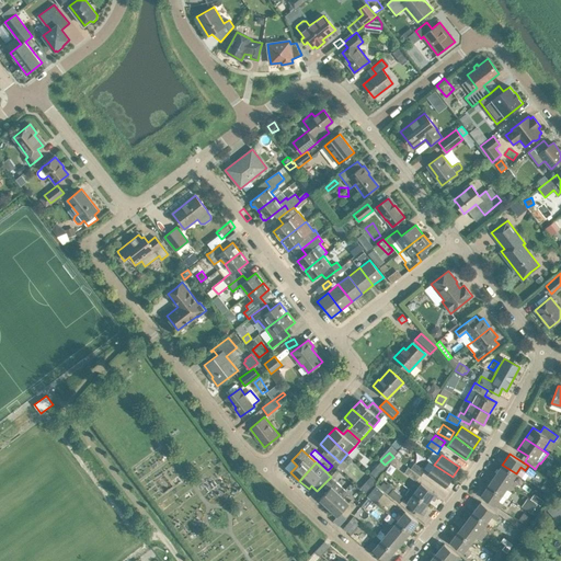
[(421,476),(425,470),(414,462),(410,468),(420,476),(421,476)]
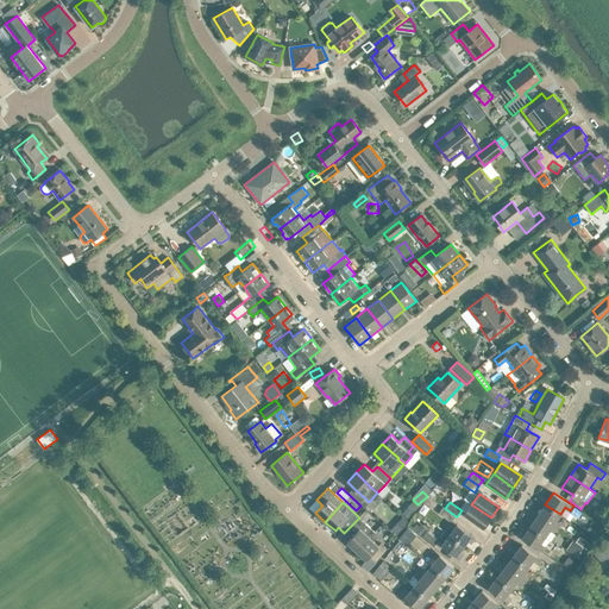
[(483,529),(491,518),(471,504),(464,515),(483,529)]
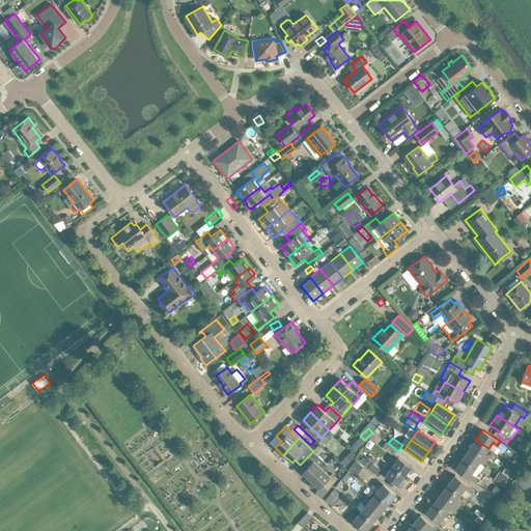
[(486,462),(490,457),(484,454),(488,448),(475,440),(469,449),(486,462)]
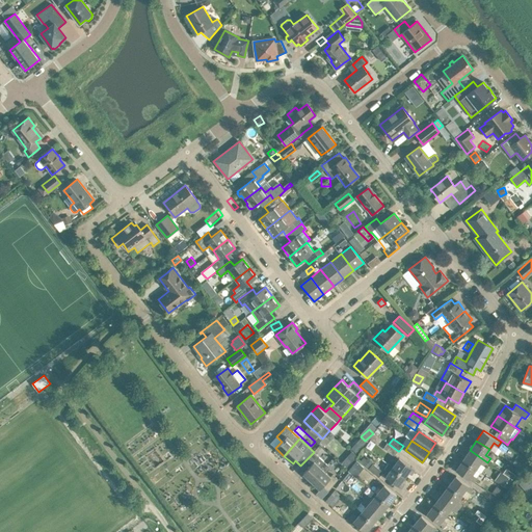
[(358,443),(350,452),(355,456),(364,447),(358,443)]
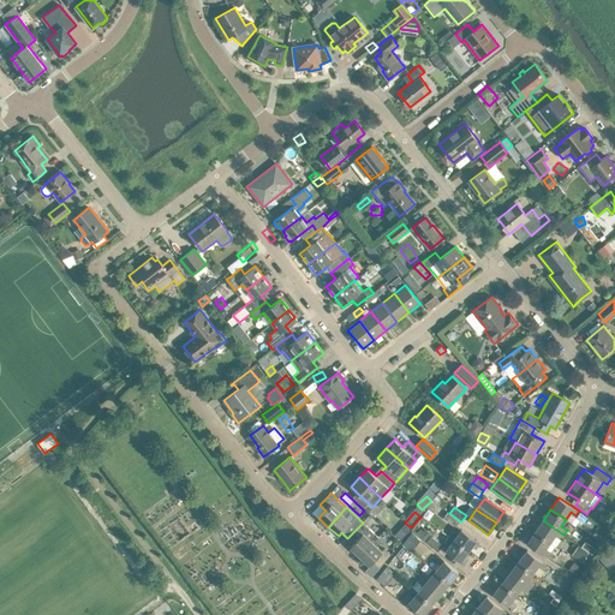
[(455,527),(460,521),(449,513),(448,512),(443,518),(455,527)]
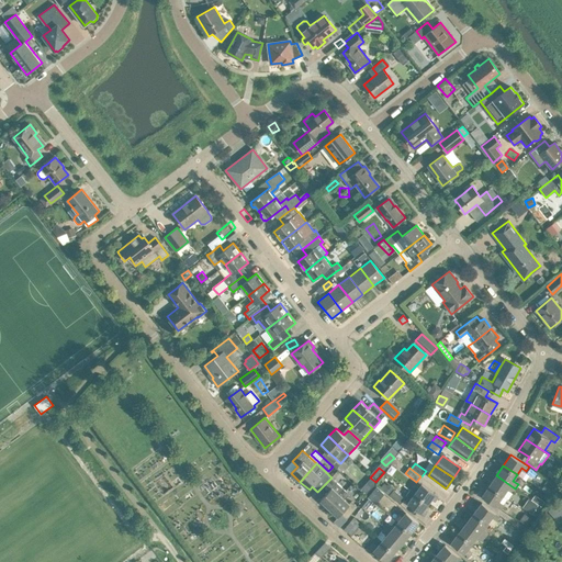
[(395,483),(404,475),(398,470),(390,478),(395,483)]
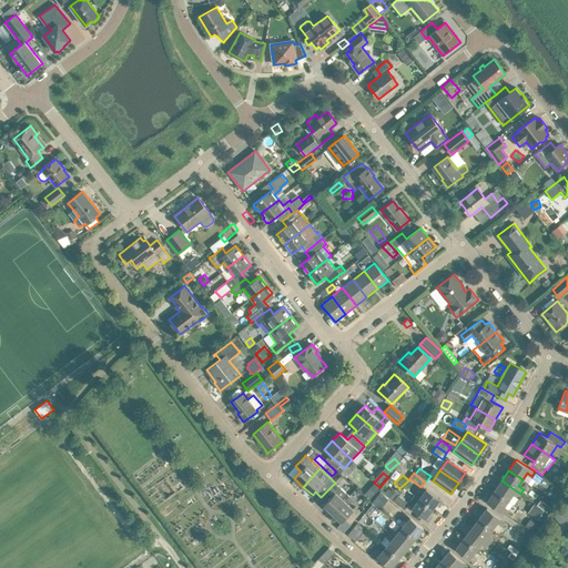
[(517,498),(520,494),(501,480),(494,492),(507,500),(511,494),(517,498)]
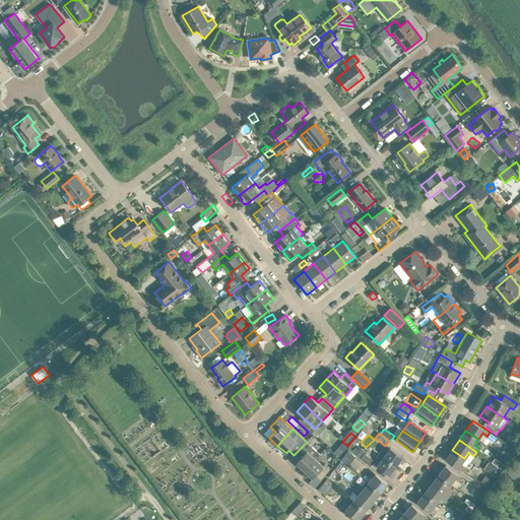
[(305,470),(320,454),(307,442),(294,455),(299,460),(297,463),(305,470)]
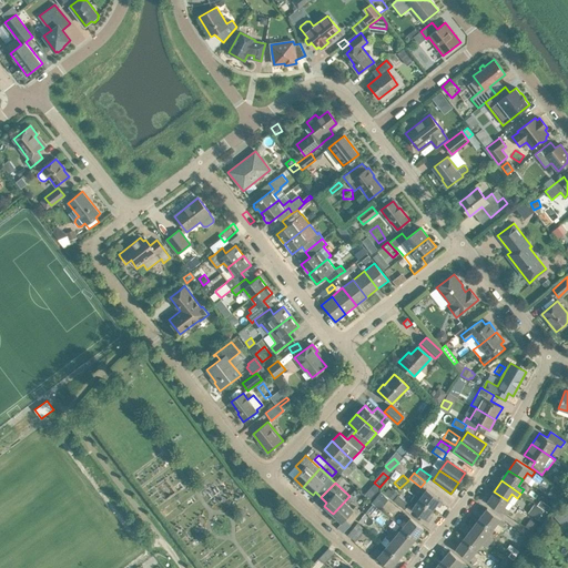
[(439,506),(443,500),(423,487),(421,490),(417,490),(414,495),(433,509),(437,504),(439,506)]
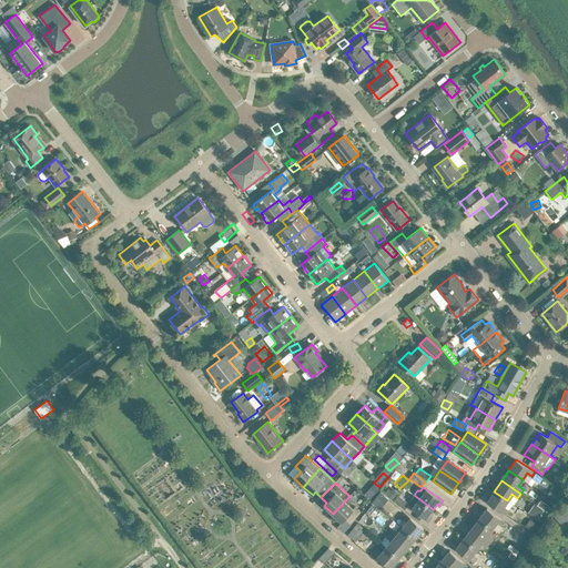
[(368,488),(364,494),(369,499),(375,494),(369,488),(368,488)]
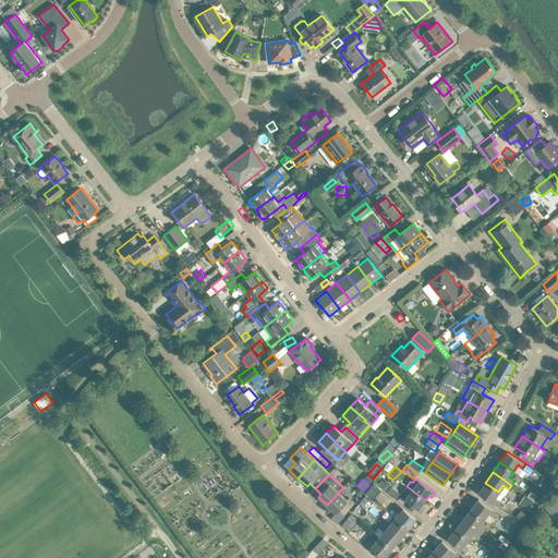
[(373,500),(381,489),(374,483),(365,494),(365,495),(366,494),(373,500)]
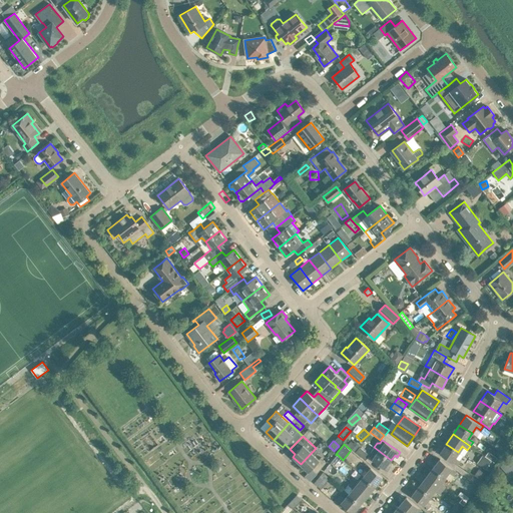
[(457,465),(460,460),(455,457),(458,452),(446,444),(440,453),(448,459),(457,465)]
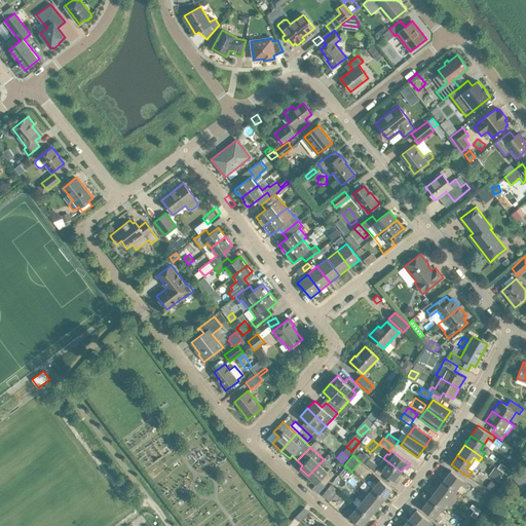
[(374,472),(378,466),(369,458),(365,463),(374,472)]
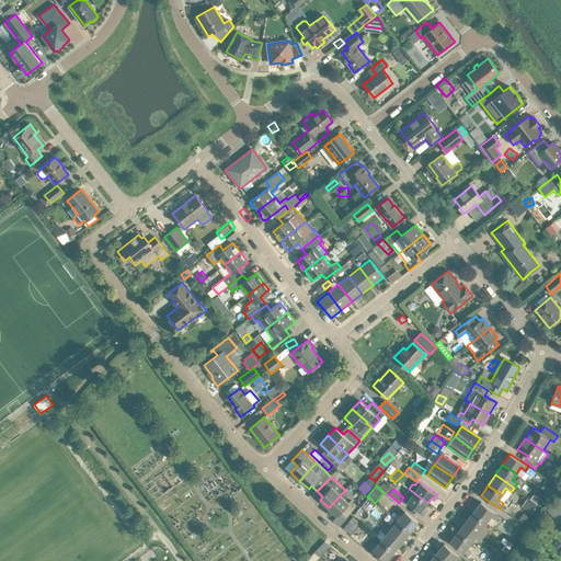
[(423,514),(426,510),(424,507),(427,503),(409,489),(407,493),(408,496),(405,500),(408,502),(407,502),(423,514)]
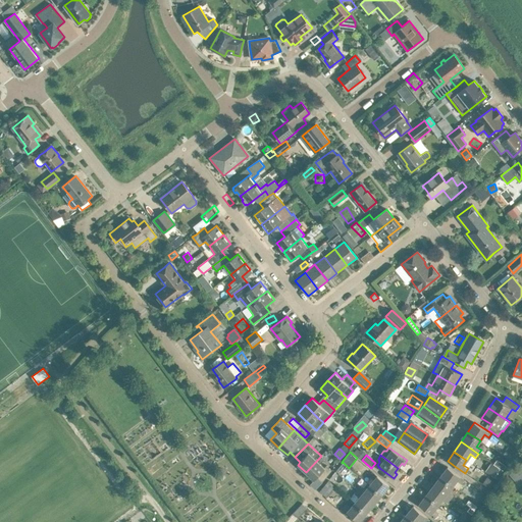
[(325,468),(320,464),(324,459),(321,456),(306,472),(314,480),(317,477),(322,482),(332,471),(327,466),(325,468)]
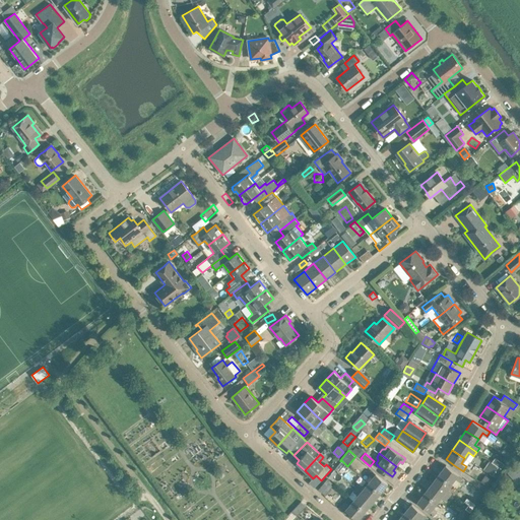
[(343,473),(348,467),(347,466),(341,460),(340,461),(335,467),(343,473)]
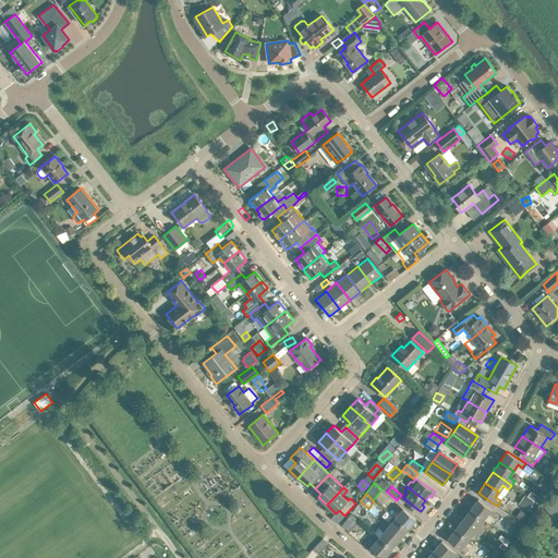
[(557,495),(545,507),(555,519),(557,517),(557,495)]
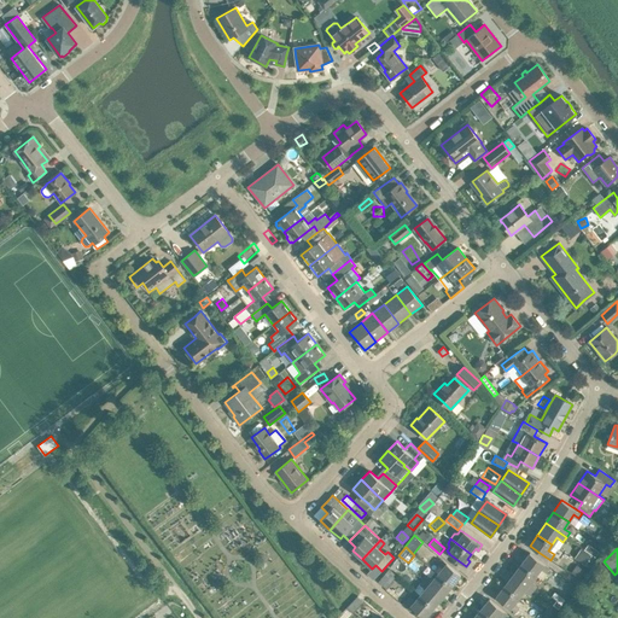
[(546,573),(549,567),(530,553),(522,564),(536,575),(540,569),(546,573)]
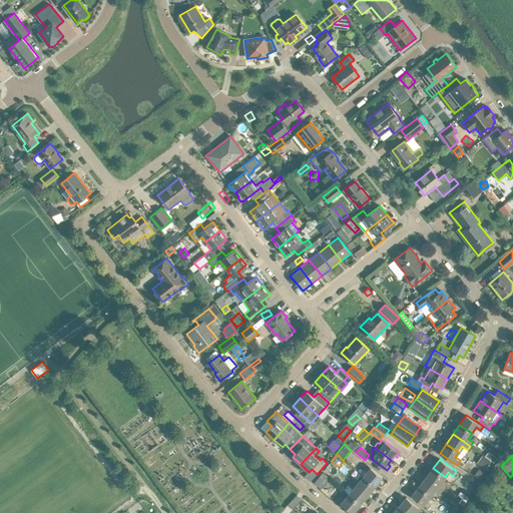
[(486,460),(483,465),(489,470),(492,465),(486,460)]
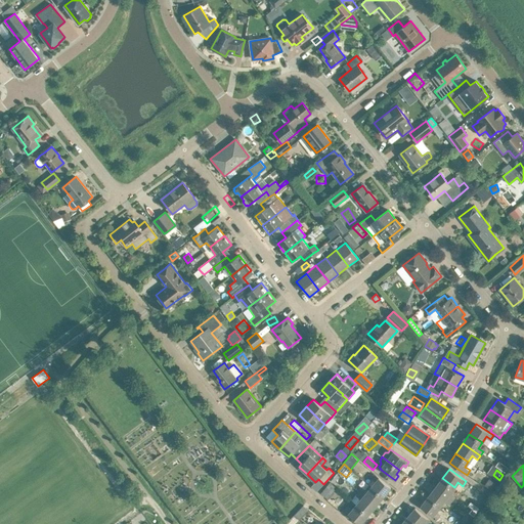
[(334,483),(339,477),(336,474),(331,480),(334,483)]
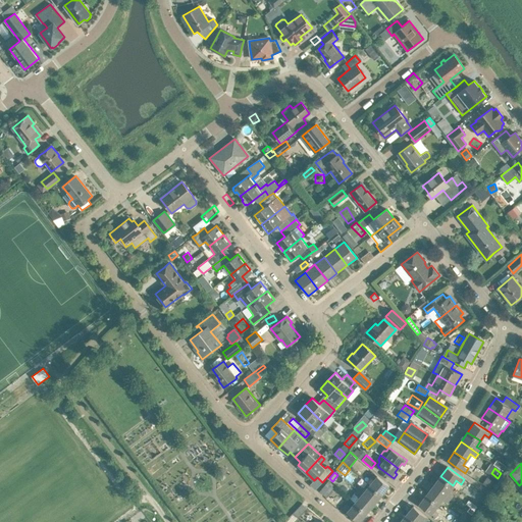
[(381,494),(389,485),(373,472),(370,476),(374,480),(369,484),(381,494)]
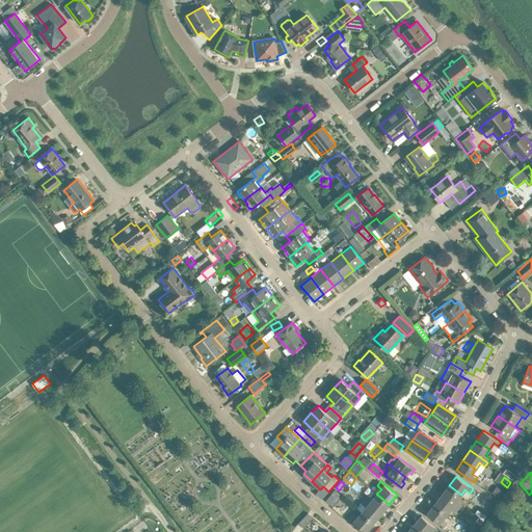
[(458,508),(460,504),(456,501),(461,495),(449,485),(442,495),(458,508)]
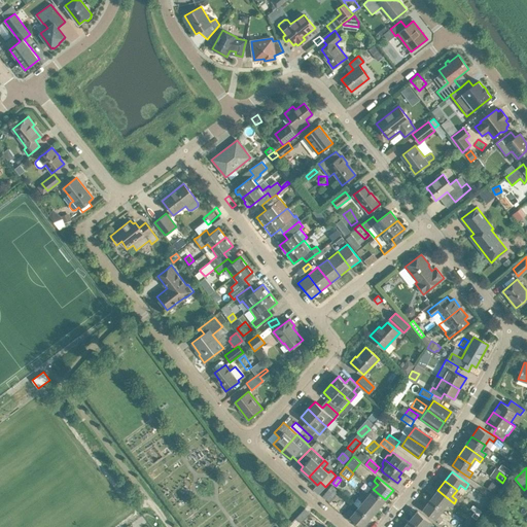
[(494,492),(498,486),(492,481),(487,488),(494,492)]
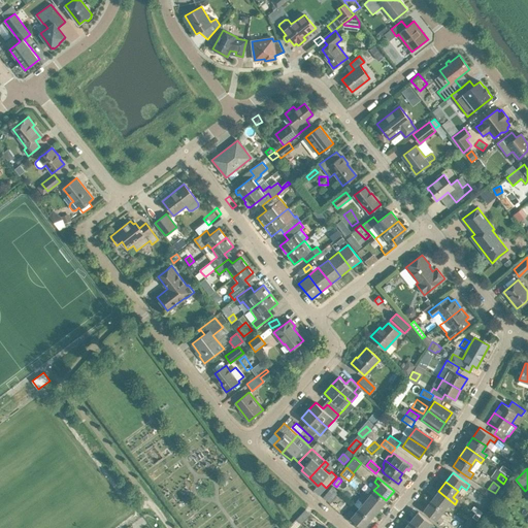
[(329,502),(336,494),(338,491),(332,486),(323,497),(329,502)]
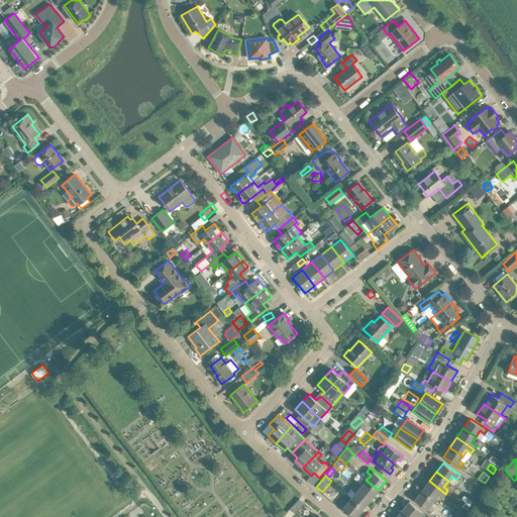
[(378,490),(366,480),(363,485),(358,482),(354,486),(371,499),(378,490)]
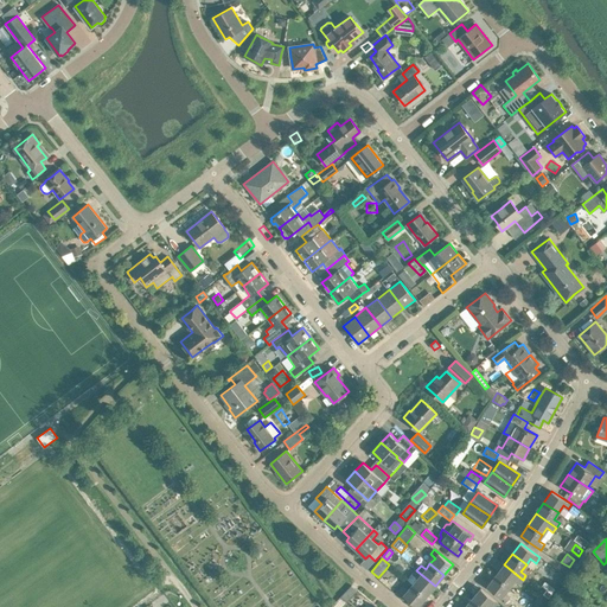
[(519,585),(523,580),(504,564),(496,576),(509,586),(513,580),(519,585)]
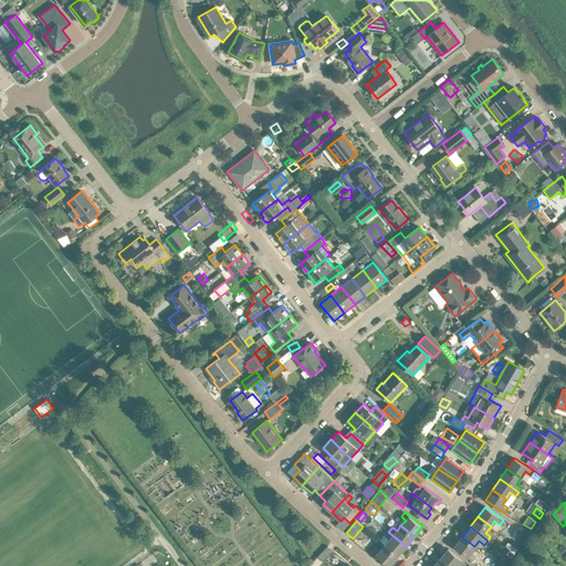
[(397,556),(406,546),(388,532),(386,535),(390,538),(385,545),(397,556)]
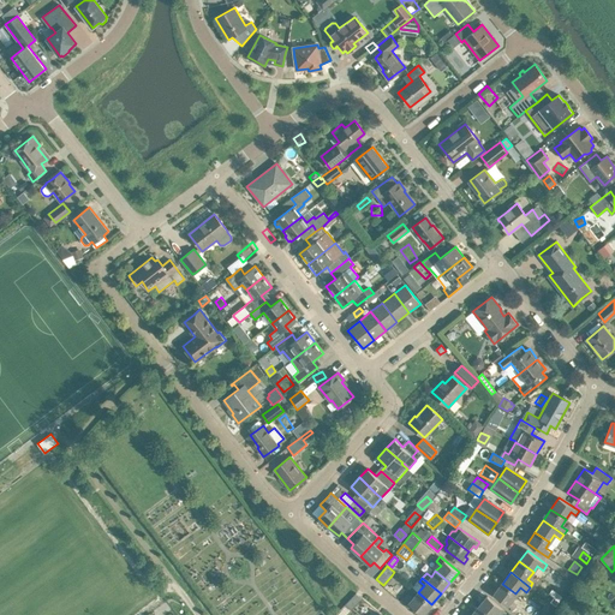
[(513,609),(515,604),(511,601),(515,593),(502,584),(494,595),(513,609)]
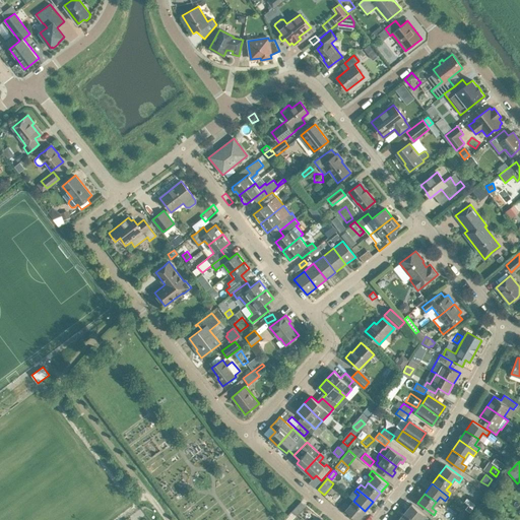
[(297,516),(299,514),(306,506),(301,501),(291,511),(297,516)]
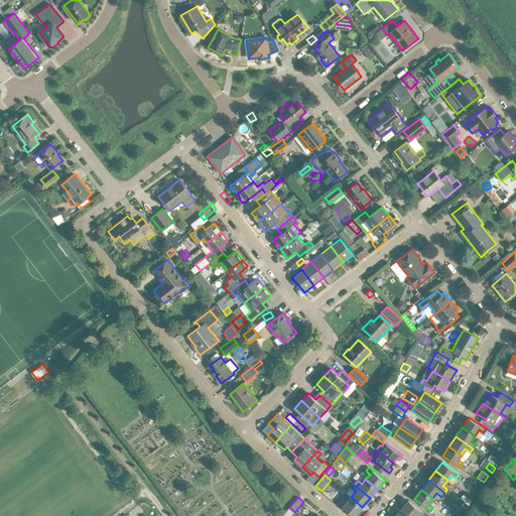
[(362,507),(351,497),(347,502),(342,498),(339,502),(355,515),(362,507)]
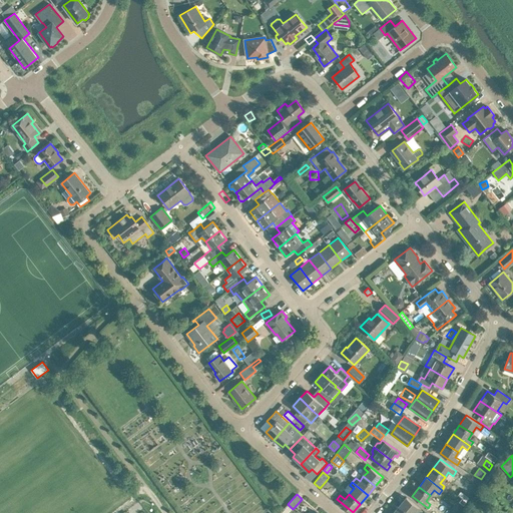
[(417,512),(420,512),(423,511),(414,504),(406,497),(399,506),(407,512),(412,512),(415,511),(417,512)]
